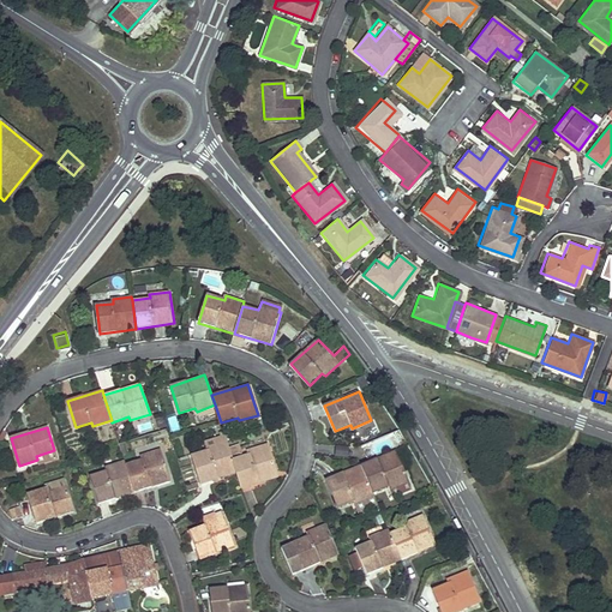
[(226,441),(225,433),(205,441),(207,447),(208,445),(226,441)]
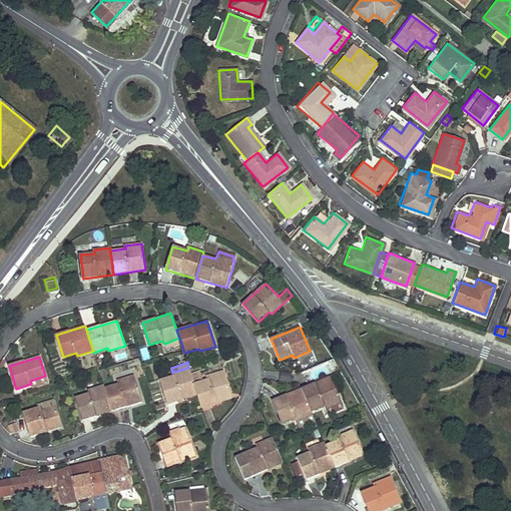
[(174,376),(159,381),(167,402),(197,392),(194,384),(188,368),(173,372),(174,376)]
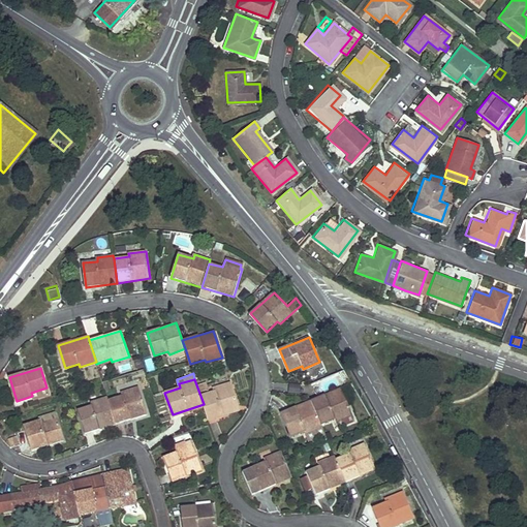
[(214,392),(200,396),(204,404),(208,419),(238,409),(229,382),(213,388),(214,392)]
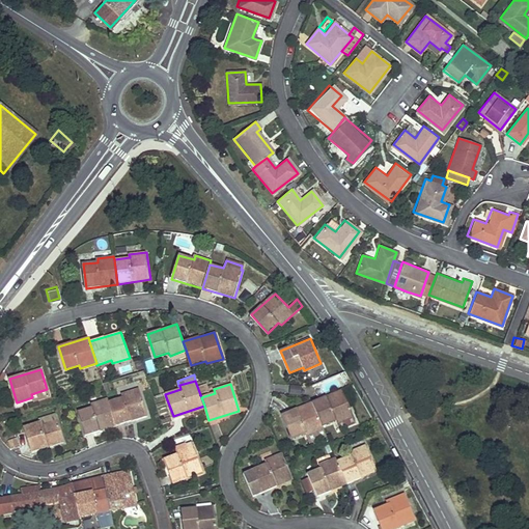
[(206,385),(200,388),(203,395),(210,392),(206,385)]
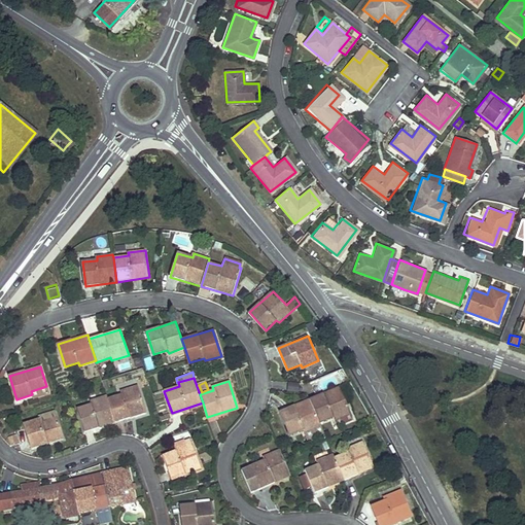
[(121,393),(107,397),(115,421),(146,412),(137,385),(120,390),(121,393)]
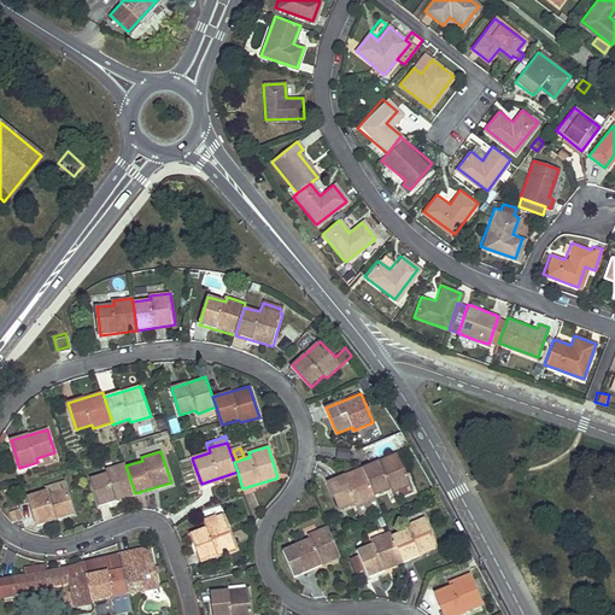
[(54,452),(36,458),(37,462),(40,468),(57,462),(54,452)]
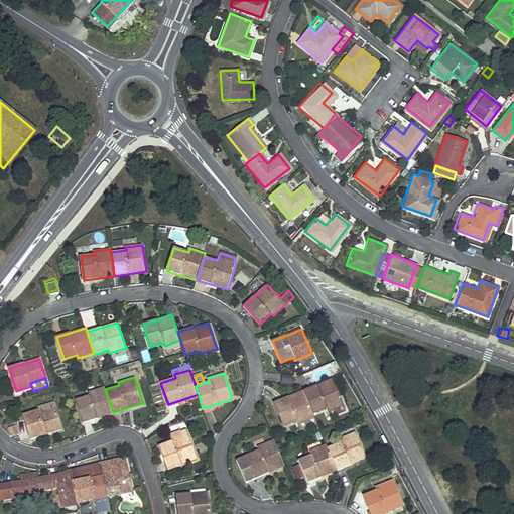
[(318,388),(334,382),(332,378),(317,385),(318,388)]
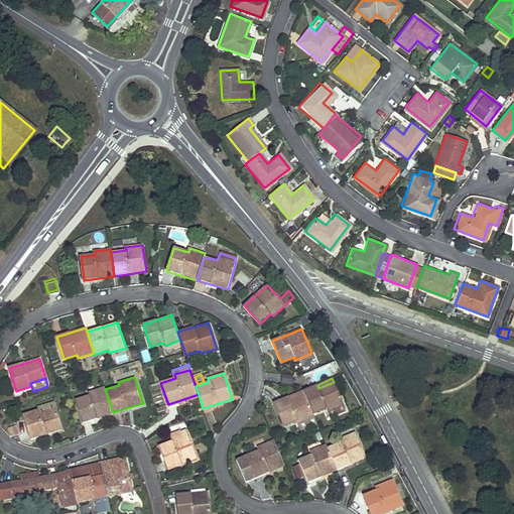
[(317,385),(303,391),(312,412),(326,407),(330,417),(346,409),(334,382),(318,388),(317,385)]
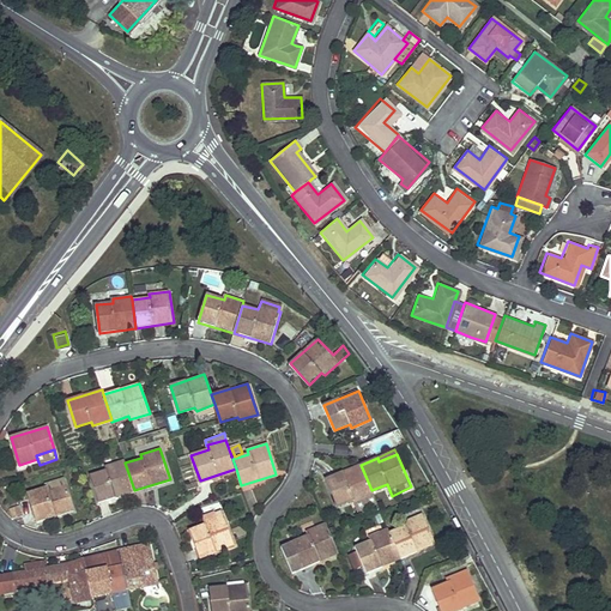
[(106,470),(90,475),(98,502),(134,490),(125,463),(123,459),(106,465),(106,470)]
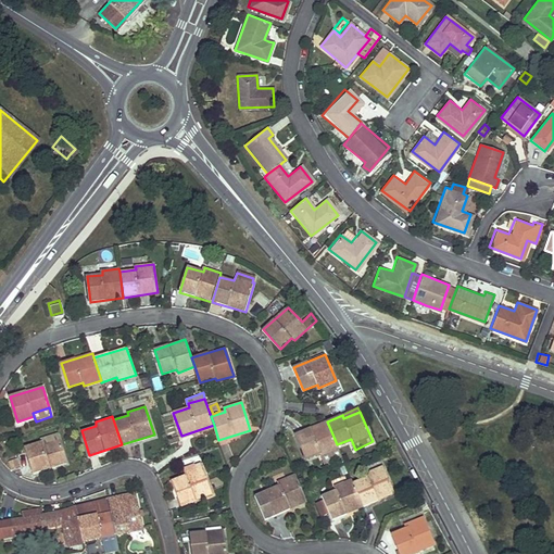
[(327,422),(296,435),(306,457),(320,452),(323,456),(326,464),(341,456),(337,444),(327,422)]
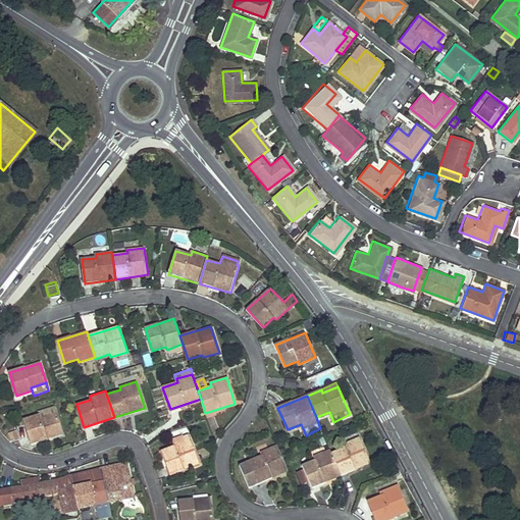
[(52,407),(38,411),(39,415),(40,418),(55,413),(52,407)]
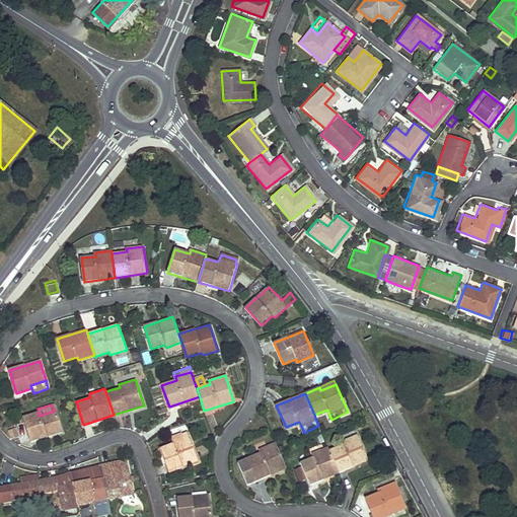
[(39,413),(24,418),(31,440),(62,430),(55,411),(40,416),(39,413)]
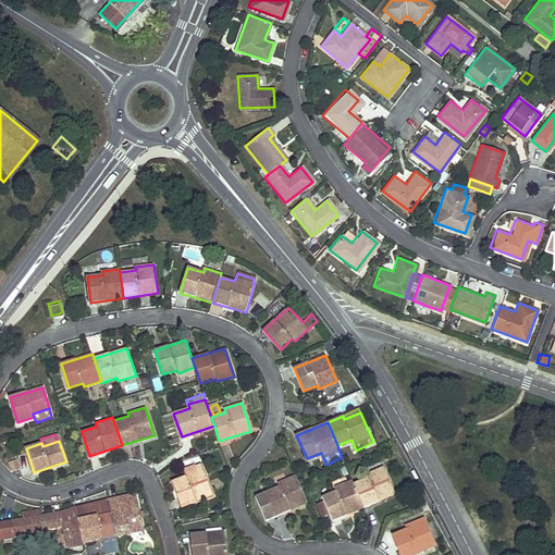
[(19,459),(10,463),(13,470),(22,468),(19,459)]
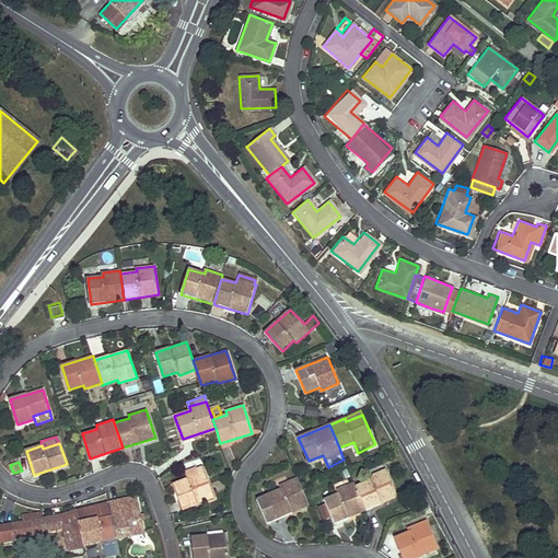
[(187,478),(173,485),(182,507),(213,495),(202,468),(186,475),(187,478)]
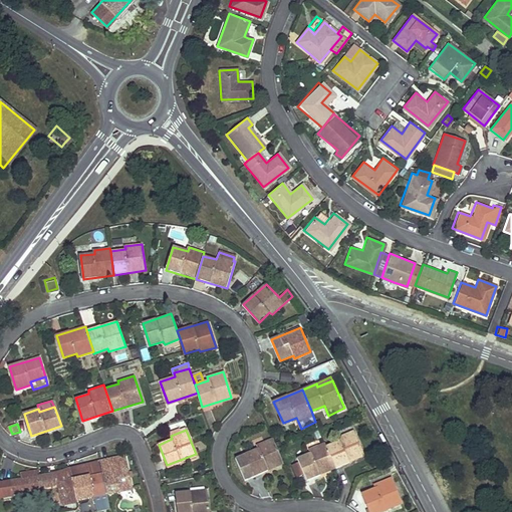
[(339,440),(325,445),(334,467),(363,454),(353,430),(338,436),(339,440)]
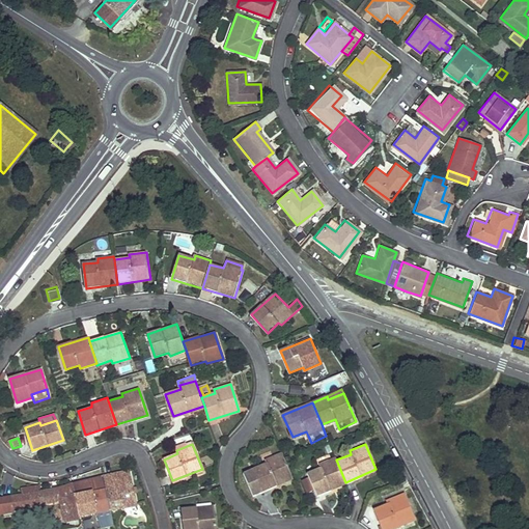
[(266,463),(243,472),(252,495),(276,484),(275,481),(290,475),(284,462),(281,452),(265,460),(266,463)]
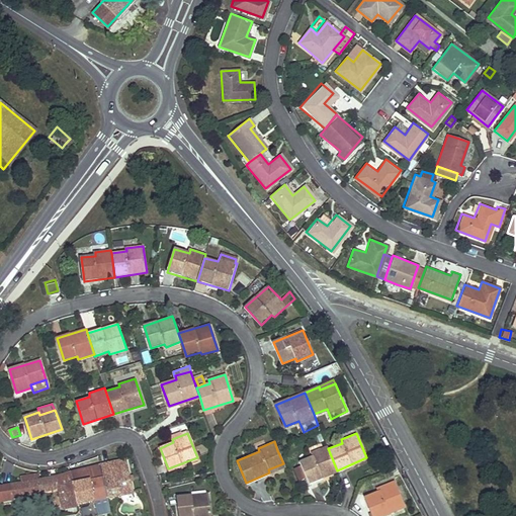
[(313,455),(299,461),(302,465),(307,478),(309,483),(337,470),(328,448),(327,445),(312,452),(313,455)]
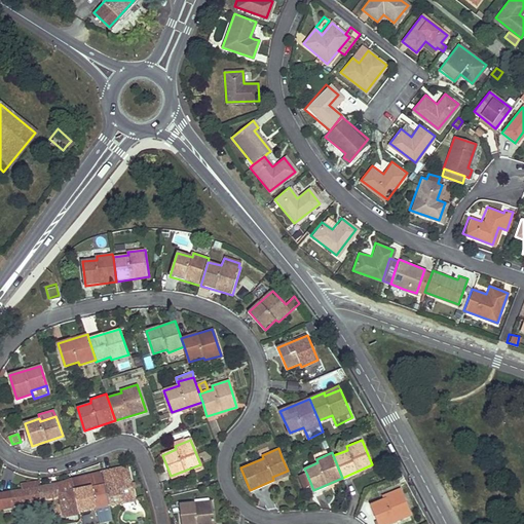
[(127,466),(101,472),(108,504),(134,499),(127,466)]
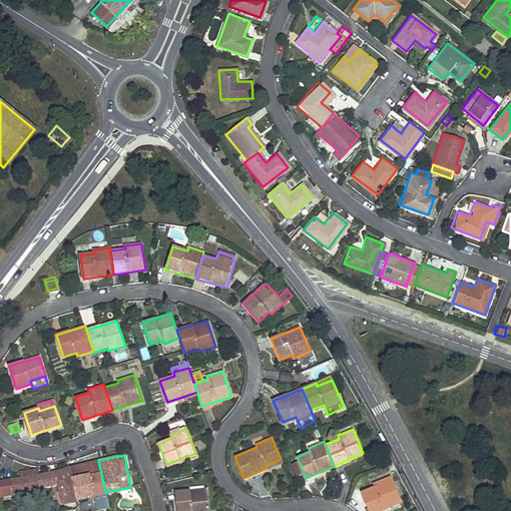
[(281,459),(266,465),(267,468),(282,462),(281,459)]
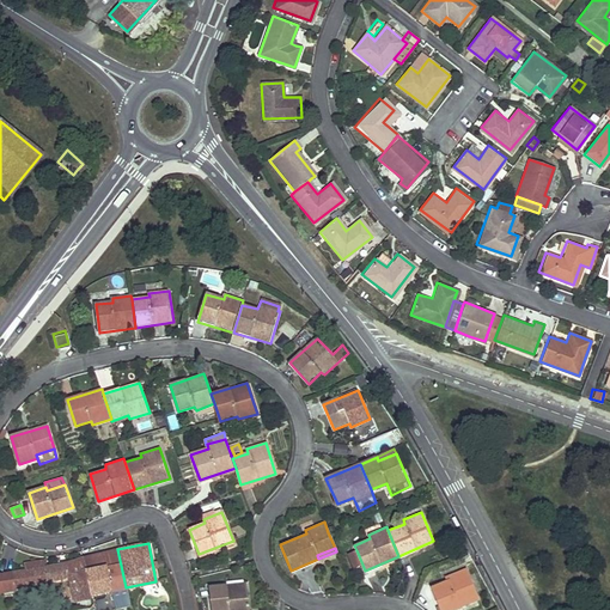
[(117,549),(83,559),(92,595),(126,587),(117,549)]
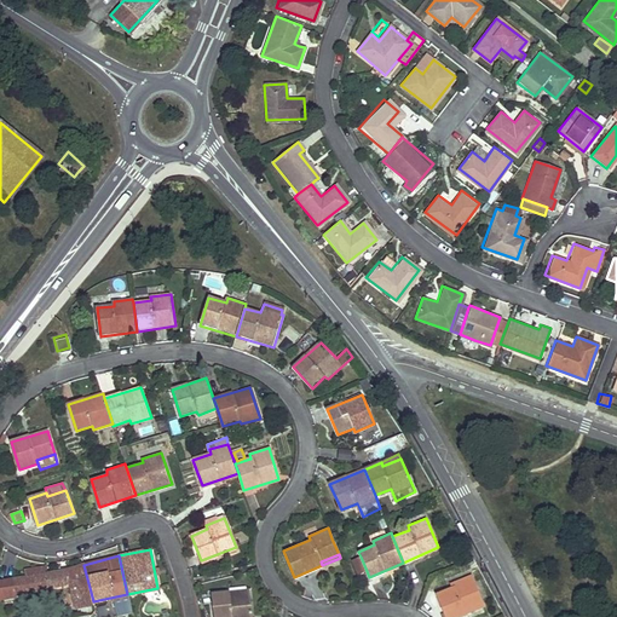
[(361,557),(350,561),(357,576),(367,571),(361,557)]
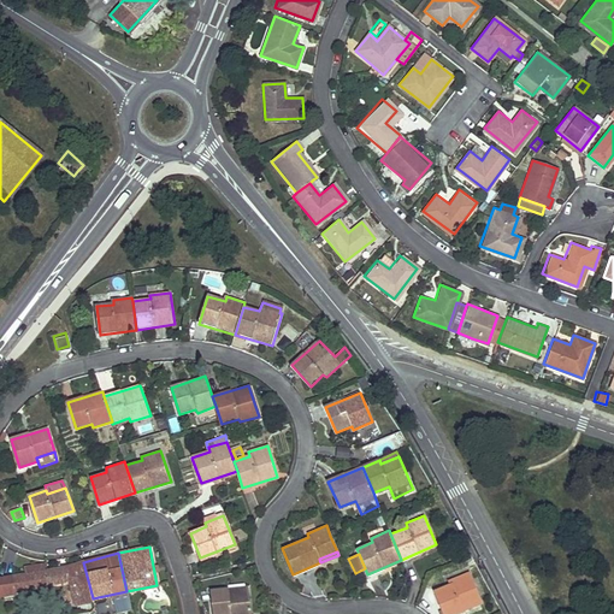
[(25,574),(0,578),(0,595),(16,592),(16,590),(69,579),(76,604),(93,601),(93,598),(83,562),(45,571),(25,574)]
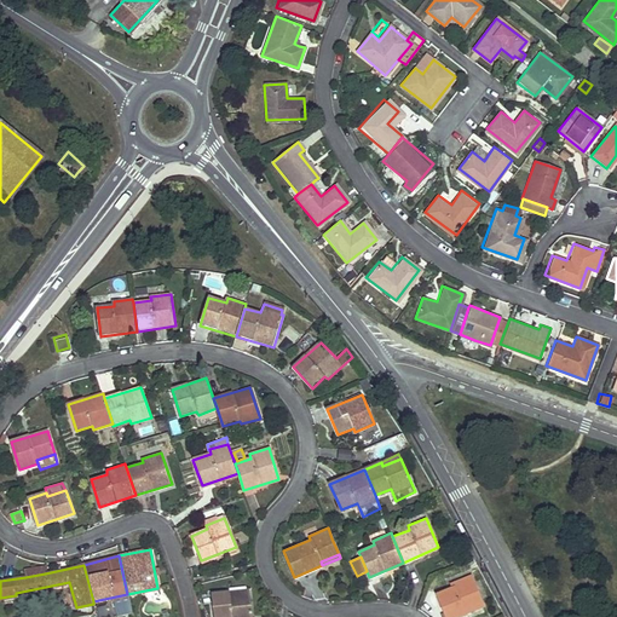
[(44,565),(24,569),(26,577),(45,574),(44,565)]
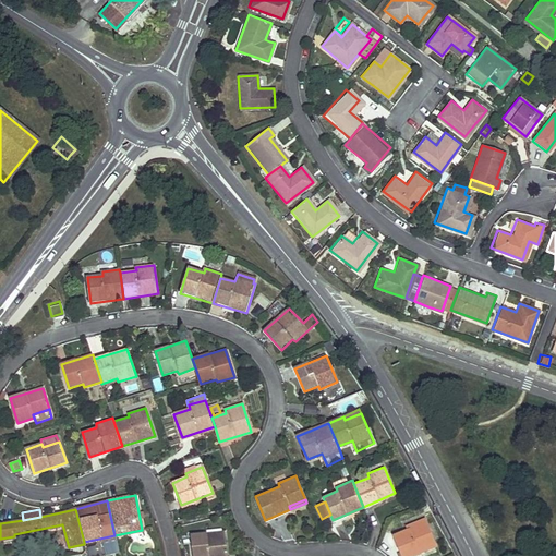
[(408,529),(394,535),(401,555),(408,555),(435,545),(423,519),(407,526),(408,529)]
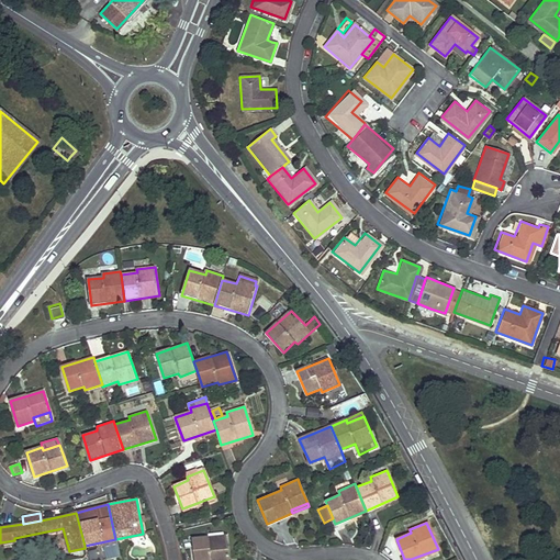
[(227,559),(225,535),(191,537),(193,559),(227,559)]
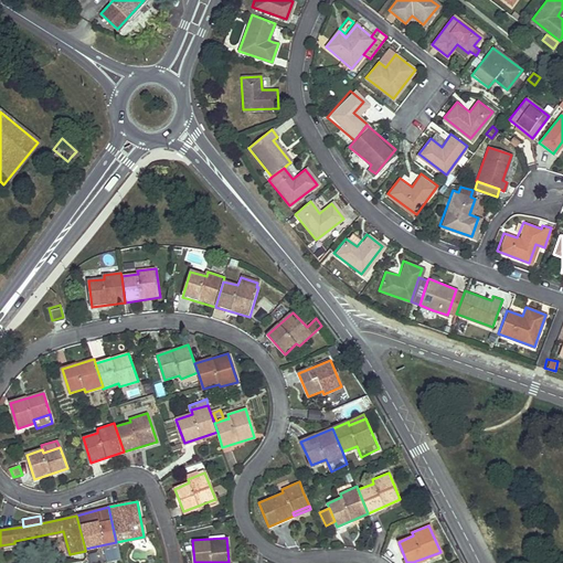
All buildings are outlined.
